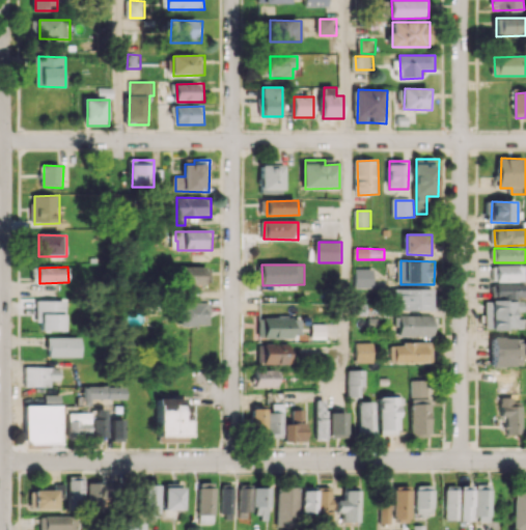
[(498,282),(525,282),(525,267),(497,267),(498,282)]
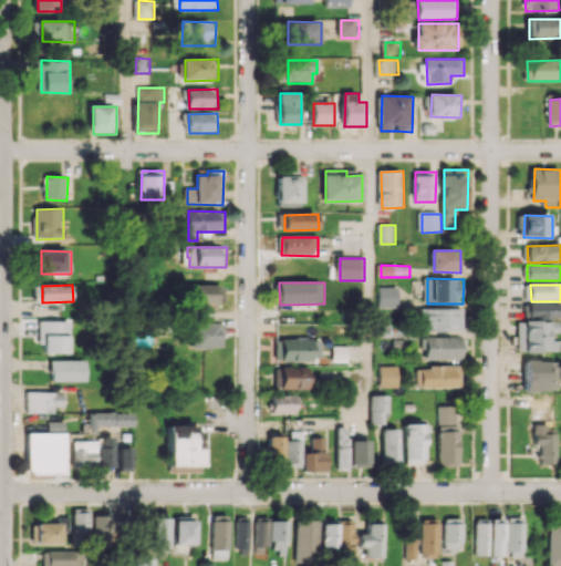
[(191,286),(191,309),(211,309),(211,302),(224,302),(224,287),(191,286)]
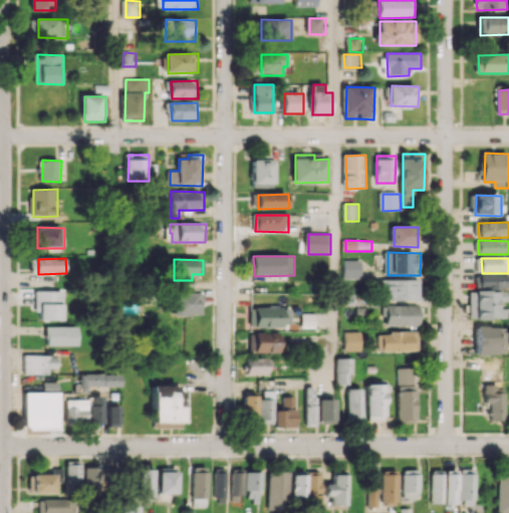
[(363,261),(346,261),(346,280),(364,279),(363,261)]
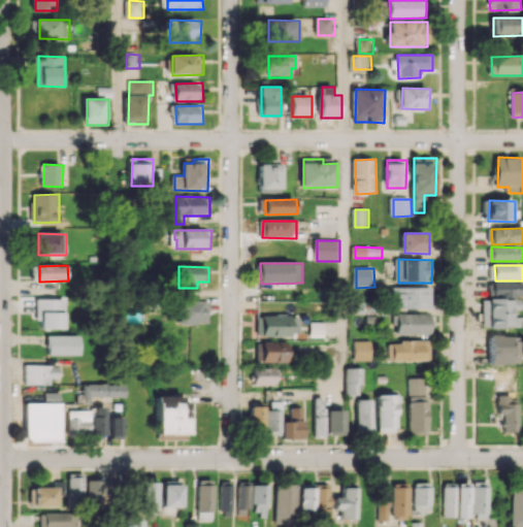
[(522,284),(495,283),(494,297),(522,297),(522,284)]
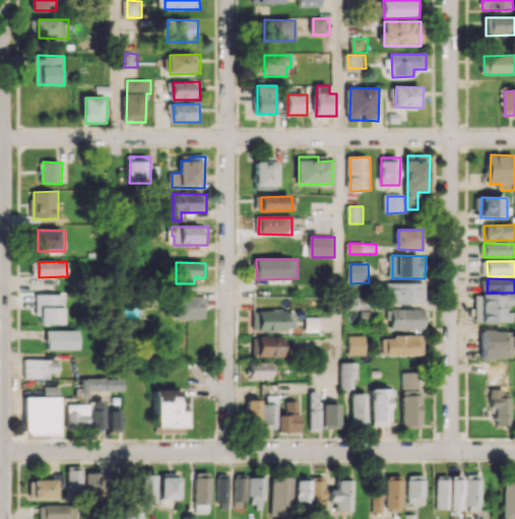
[(428,284),(387,283),(387,304),(427,305),(428,284)]
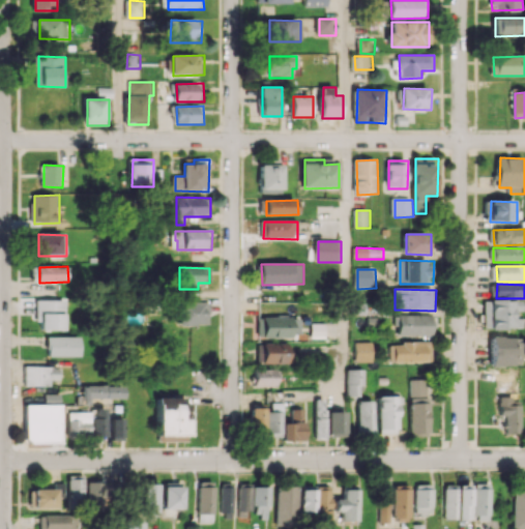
[(44,330),(67,330),(67,300),(38,300),(39,322),(44,322),(44,330)]
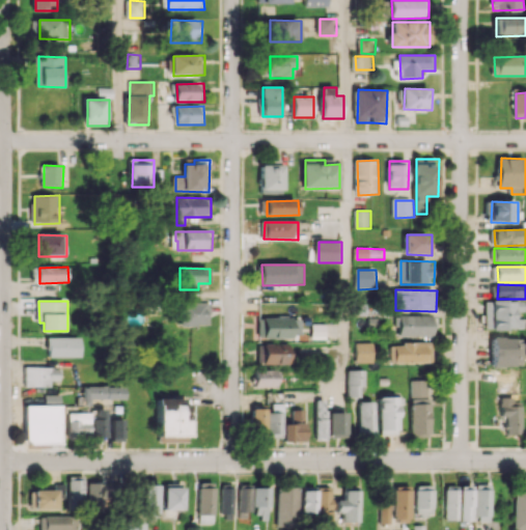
[(525,330),(525,319),(517,319),(517,312),(525,312),(524,301),(489,302),(489,331),(525,330)]
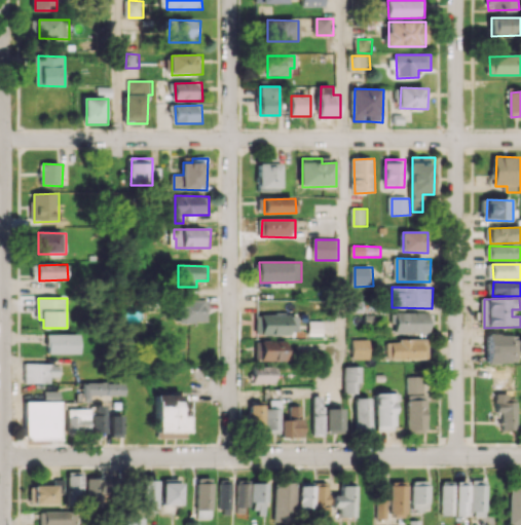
[(211,300),(180,301),(180,324),(211,323),(211,300)]
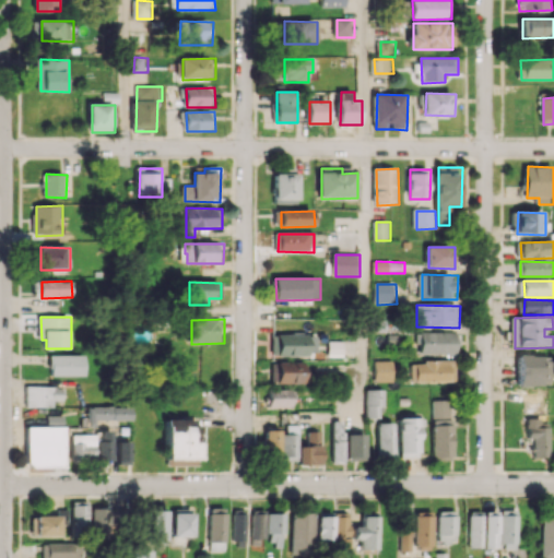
[(423,355),(459,355),(460,333),(424,333),(423,355)]
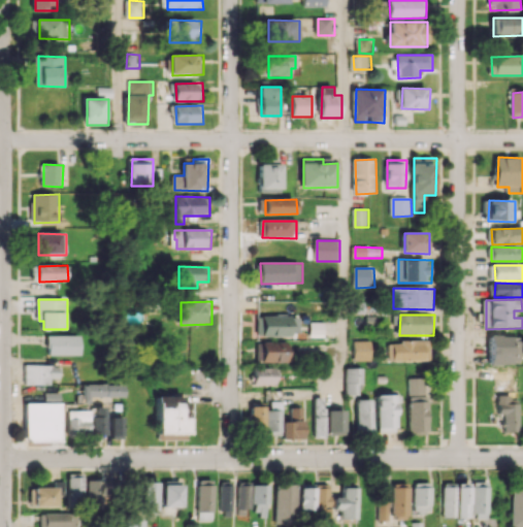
[(301,336),(301,318),(265,317),(265,336),(301,336)]
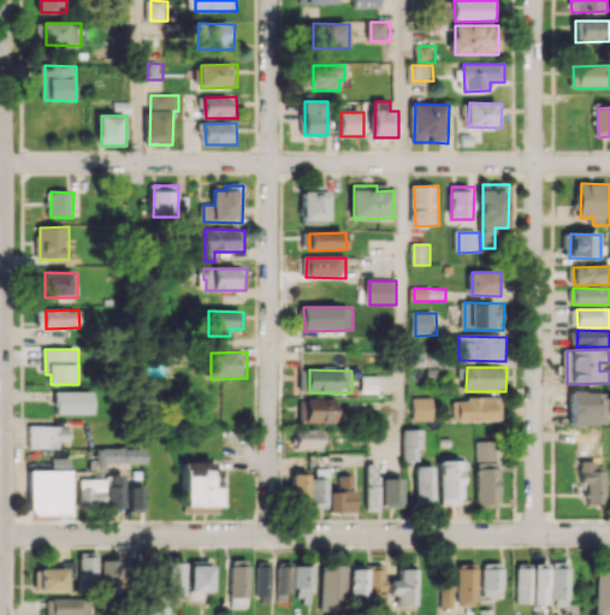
[(366,377),(366,394),(382,394),(382,377),(366,377)]
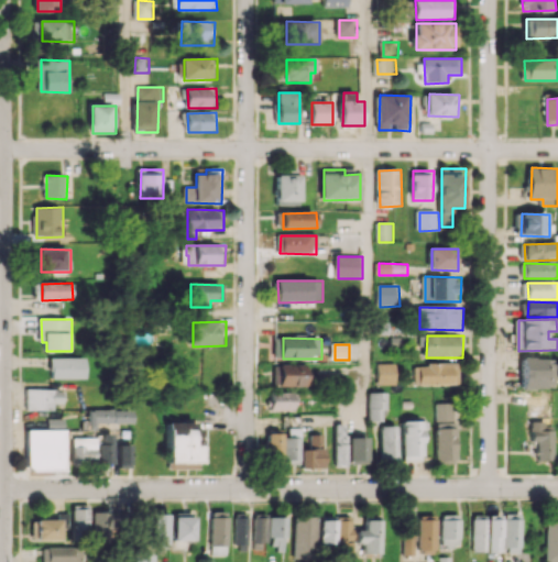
[(88,379),(88,359),(54,359),(54,379),(88,379)]
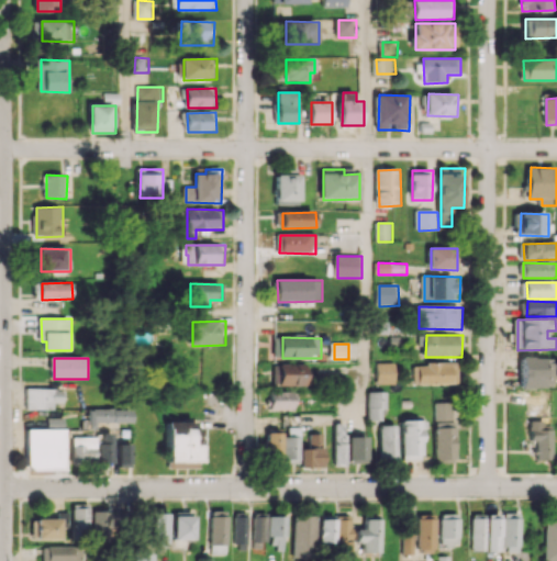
[(556,358),(524,358),(523,389),(556,389),(556,358)]
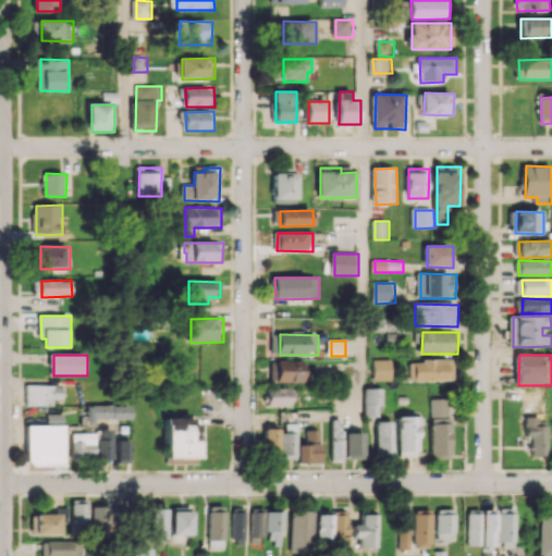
[(377,382),(394,381),(394,360),(376,360),(377,382)]
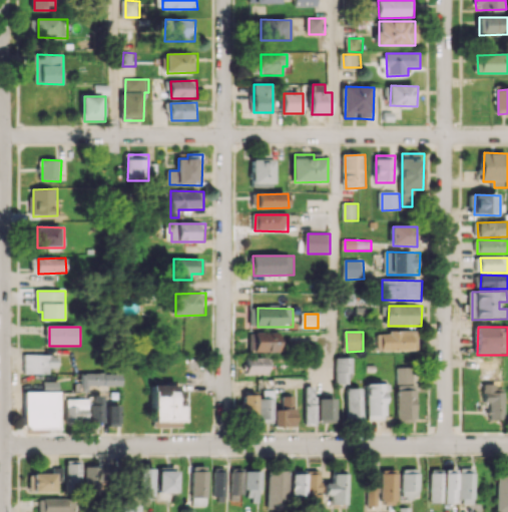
[(384,352),(420,351),(420,332),(384,333),(384,352)]
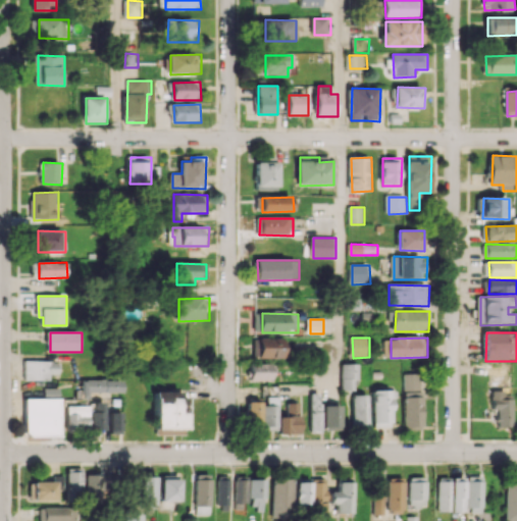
[(261,359),(287,358),(286,339),(261,340),(261,359)]
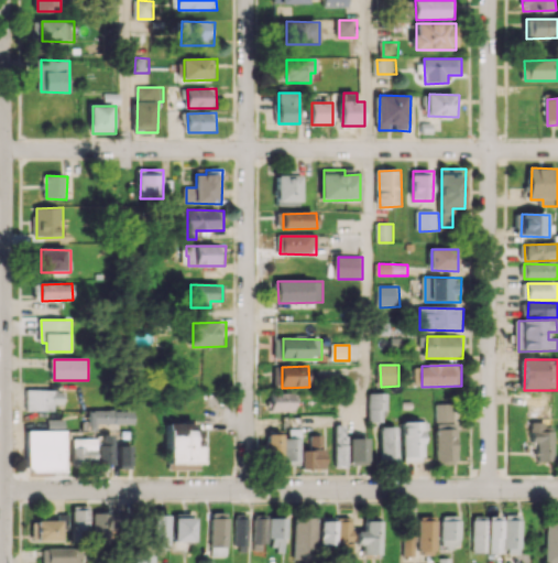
[(29,411),(56,411),(56,404),(67,404),(67,391),(30,390),(29,411)]
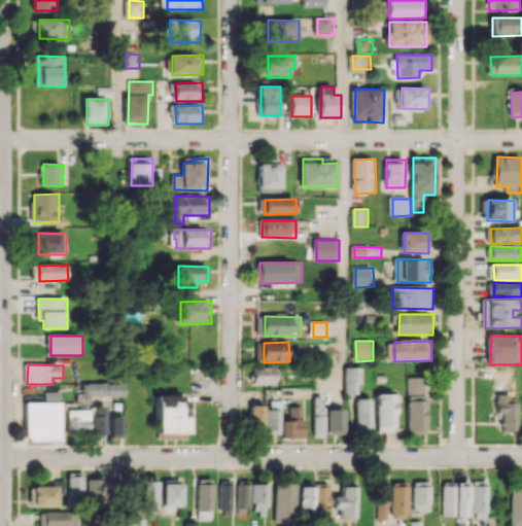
[(256,384),(278,385),(279,367),(256,367),(256,384)]
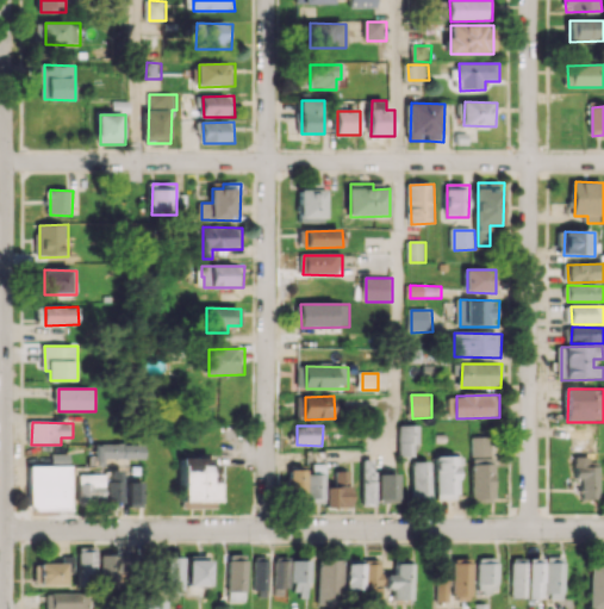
[(421,426),(403,426),(403,457),(421,457),(421,426)]
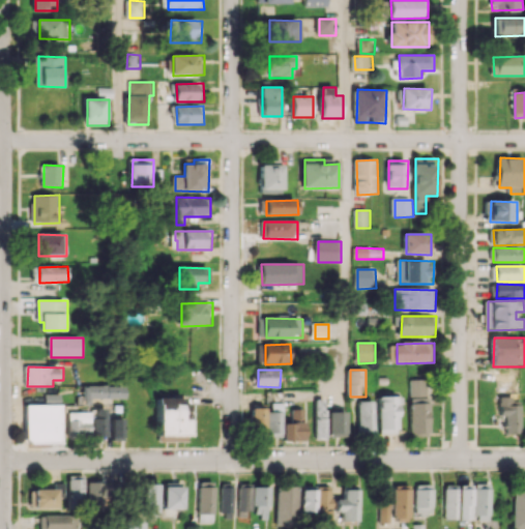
[(413,437),(432,436),(430,380),(411,380),(413,437)]
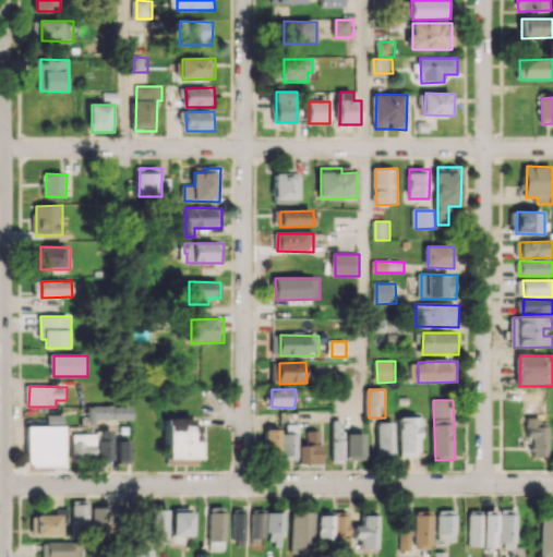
[(134,421),(134,408),(93,407),(92,426),(99,426),(100,420),(134,421)]
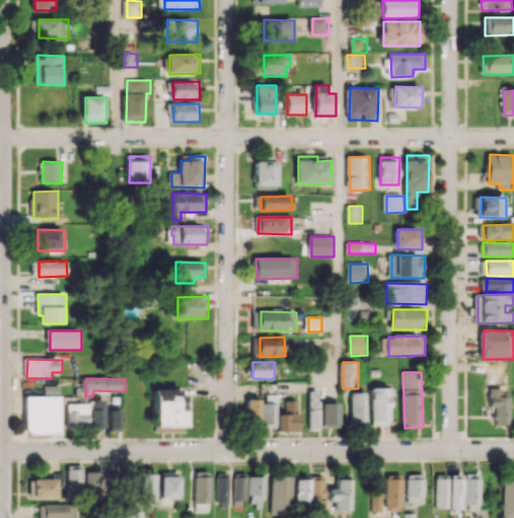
[(374,426),(392,425),(391,388),(373,388),(374,426)]
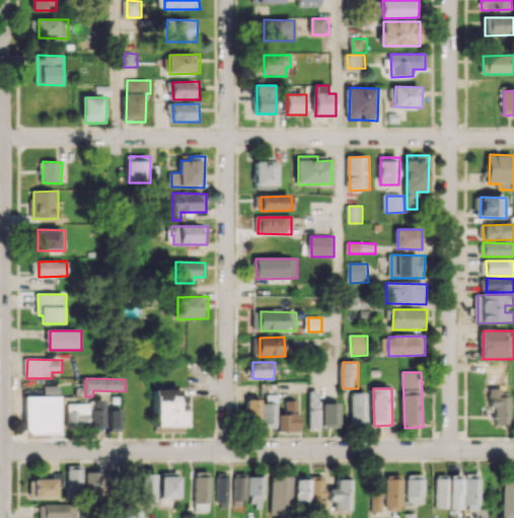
[(156,390),(157,434),(187,433),(186,389),(156,390)]
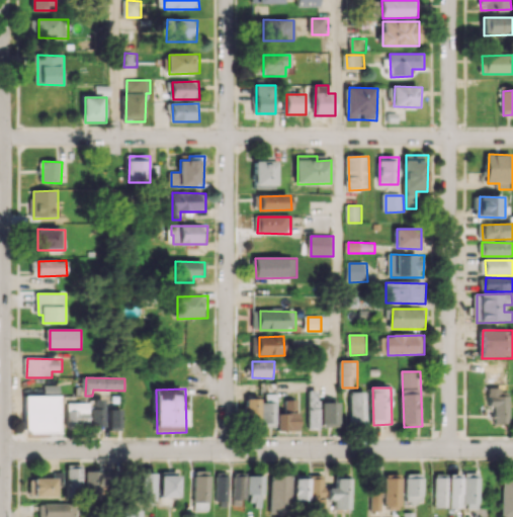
[(311,430),(322,430),(322,392),(312,392),(311,430)]
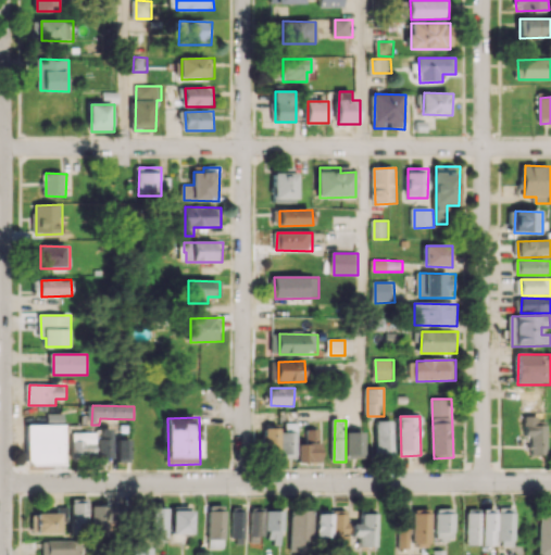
[(396,455),(396,421),(379,421),(379,456),(396,455)]
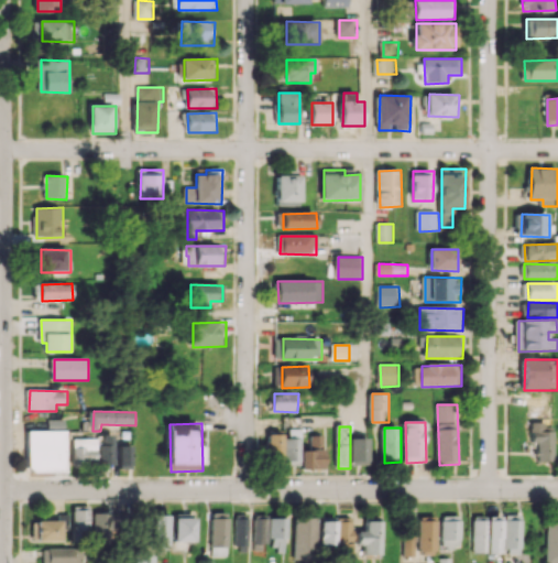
[(534,429),(535,446),(539,446),(540,463),(556,463),(555,428),(534,429)]
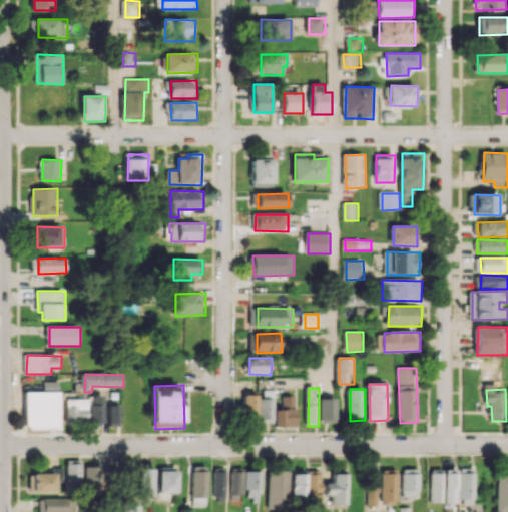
[(276,391),(265,391),(265,399),(261,399),(261,424),(276,424),(276,391)]
